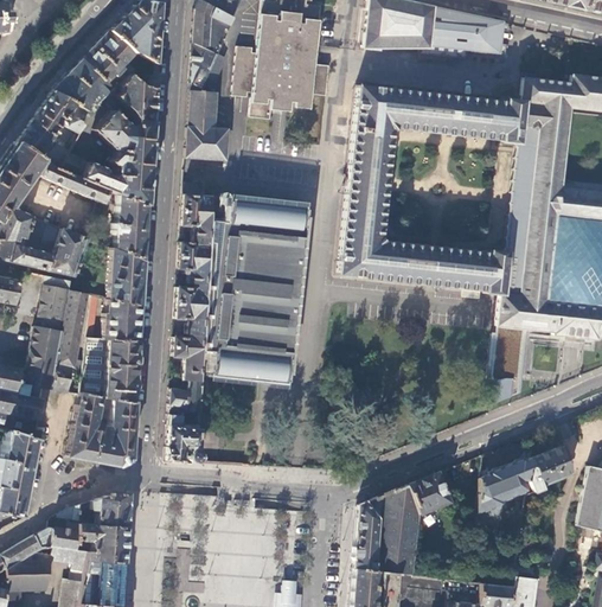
[(0,0),(0,49),(4,50),(4,46),(0,46),(0,32),(5,33),(6,34),(6,36),(8,36),(12,33),(13,32),(13,30),(10,30),(10,21),(8,20),(10,5),(12,5),(12,2),(8,2),(8,0),(5,0),(6,2),(0,2),(0,0)]
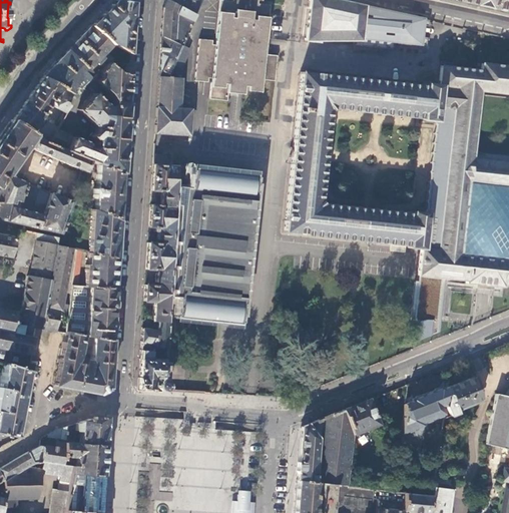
[(120,46),(133,54),(135,26),(136,3),(120,0),(119,0),(107,13),(95,26),(115,44),(116,43),(117,44),(120,40),(122,43),(120,46)]
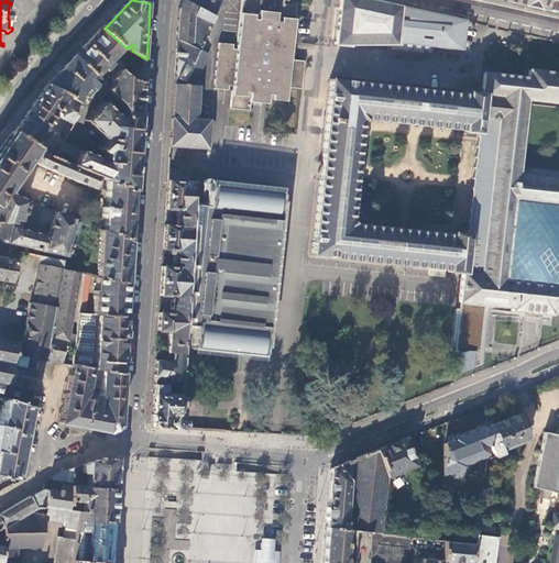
[(217,17),(223,0),(186,0),(187,1),(217,17)]
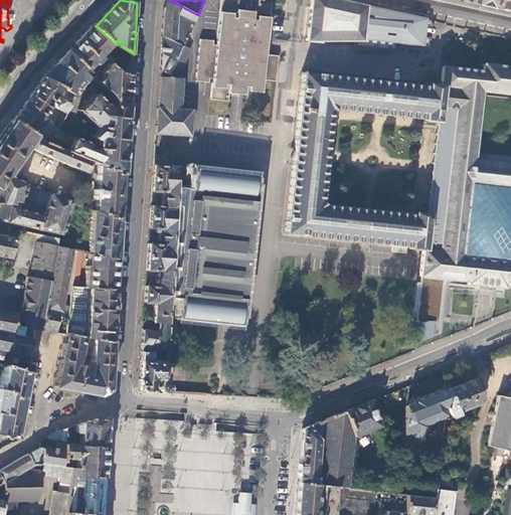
[(237,0),(238,1),(228,0),(224,0),(220,43),(218,43),(218,44),(216,44),(217,40),(216,39),(204,39),(199,80),(212,82),(212,78),(217,79),(215,87),(214,100),(232,102),(233,93),(236,93),(236,94),(248,94),(249,92),(250,88),(250,87),(253,87),(253,91),(253,92),(252,92),(252,91),(251,91),(251,93),(251,94),(265,95),(267,92),(266,90),(267,87),(268,80),(271,80),(272,81),(276,81),(277,80),(280,81),(283,55),(270,54),(274,17),(276,5),(263,3),(263,0),(265,0),(268,0),(267,0),(237,0)]
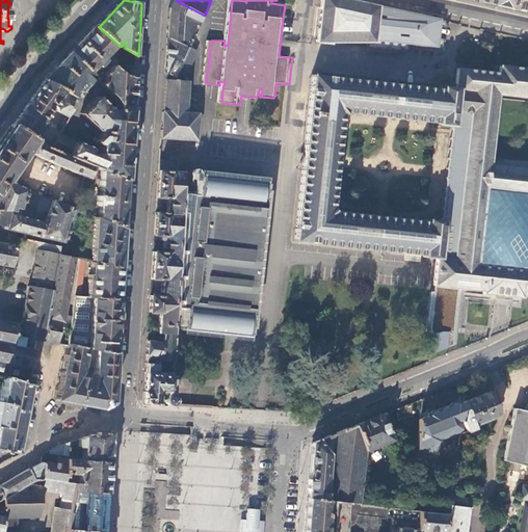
[(445,25),(448,26),(449,21),(384,5),(358,0),(324,0),(322,19),(319,44),(334,46),(335,43),(371,43),(371,46),(375,46),(375,48),(410,52),(412,45),(443,48),(443,47),(446,47),(446,40),(443,38),(445,25)]
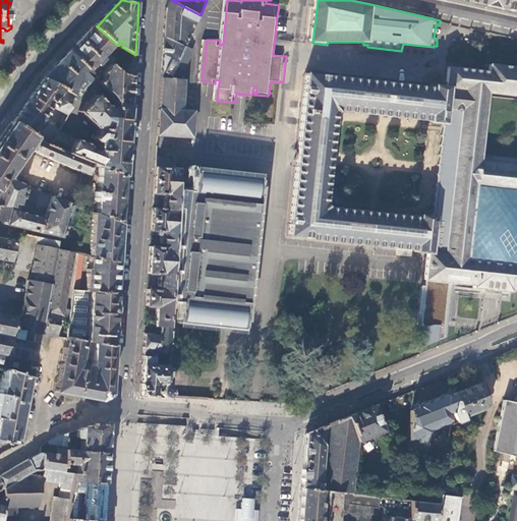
[(471,0),(471,2),(486,5),(504,9),(505,0),(471,0)]
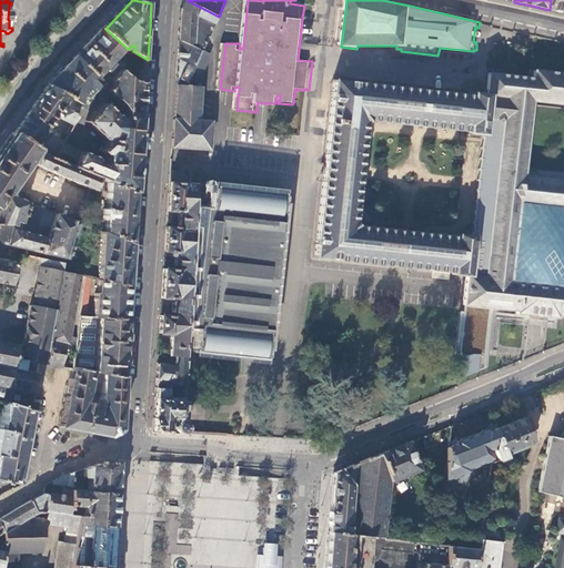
[(563,0),(551,0),(550,10),(563,13),(563,0)]
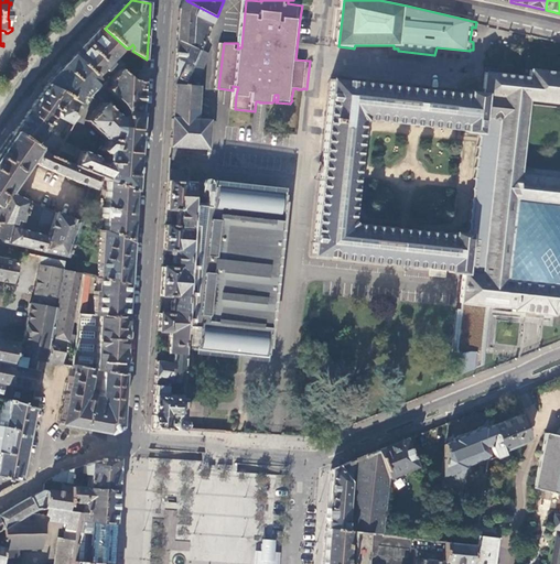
[(217,17),(187,1),(184,8),(181,41),(203,51),(203,50),(217,17)]
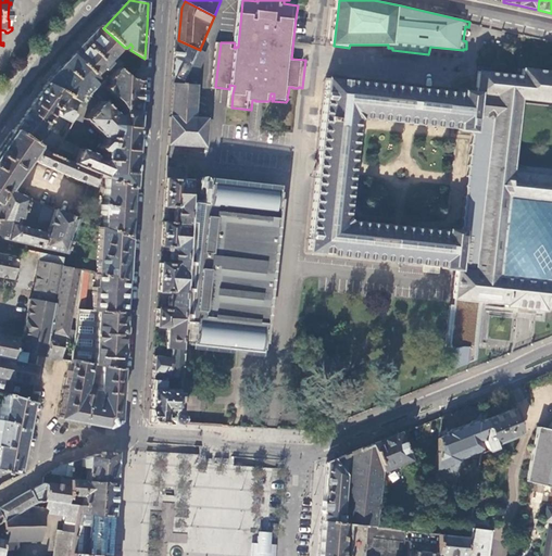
[(125,48),(103,28),(88,43),(76,57),(98,75),(105,67),(109,70),(115,63),(112,61),(125,48)]
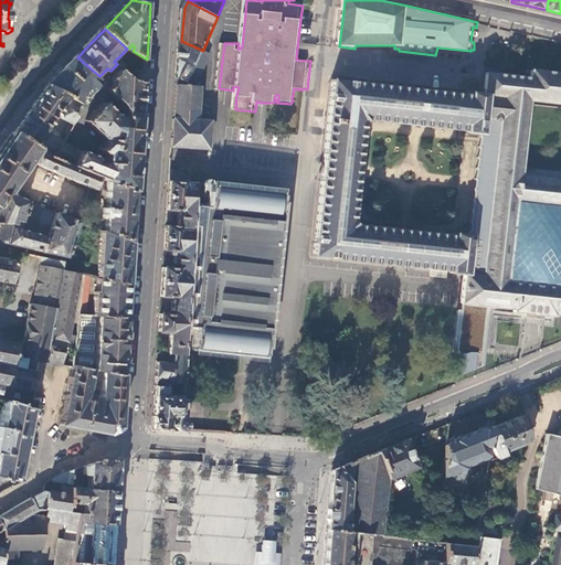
[(203,51),(181,41),(179,78),(180,78),(189,84),(203,51)]
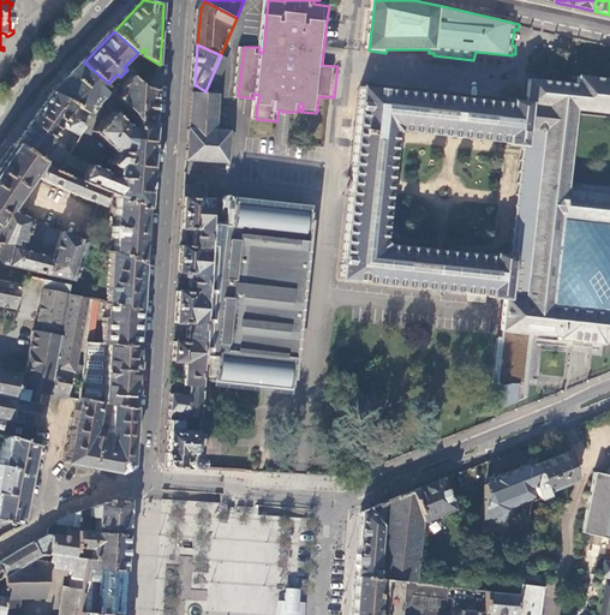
[(205,91),(196,85),(193,130),(192,130),(190,160),(229,162),(232,133),(220,132),(221,94),(216,94),(232,59),(221,54),(221,55),(205,91)]
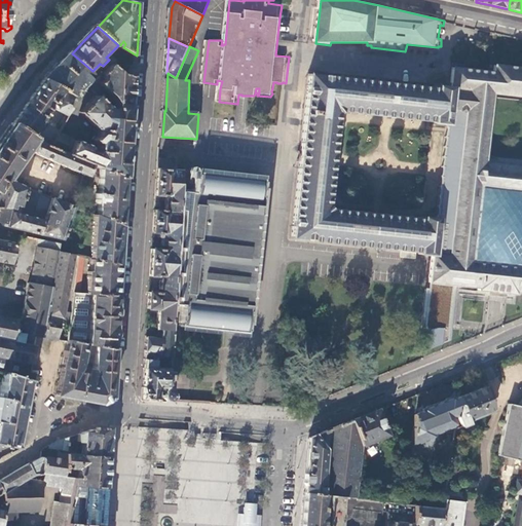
[(92,71),(72,53),(61,66),(48,79),(79,97),(86,89),(90,92),(91,90),(92,88),(89,85),(99,77),(92,71)]
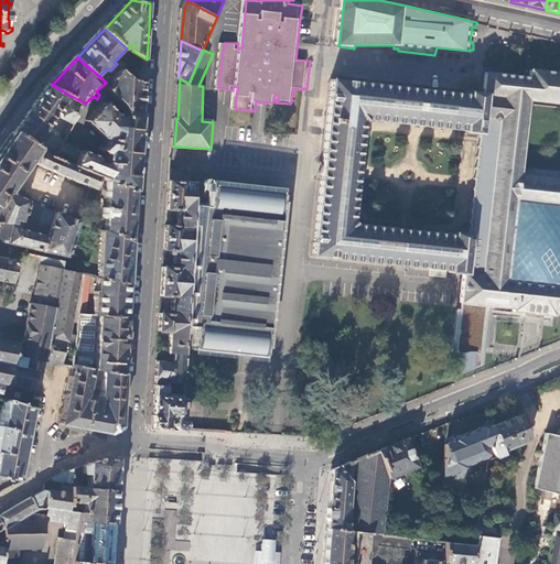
[(133,79),(144,82),(146,73),(129,67),(126,72),(133,79)]
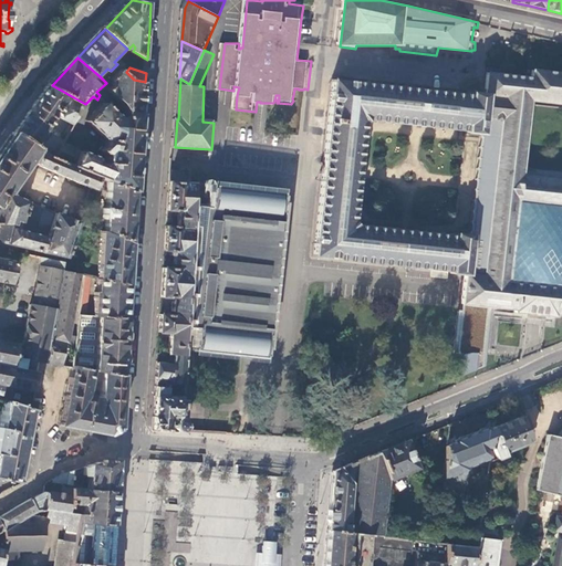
[(492,71),(490,71),(488,93),(485,134),(479,185),(472,236),(470,276),(467,308),(460,378),(489,366),(490,354),(495,307),(519,310),(518,313),(560,316),(561,314),(561,72),(536,69),(534,76),(492,71)]
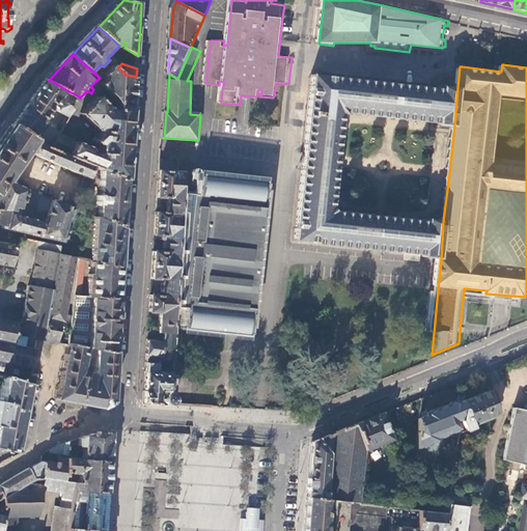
[(121,105),(134,108),(135,90),(136,77),(126,75),(118,67),(116,65),(109,73),(108,80),(104,84),(117,98),(121,105)]
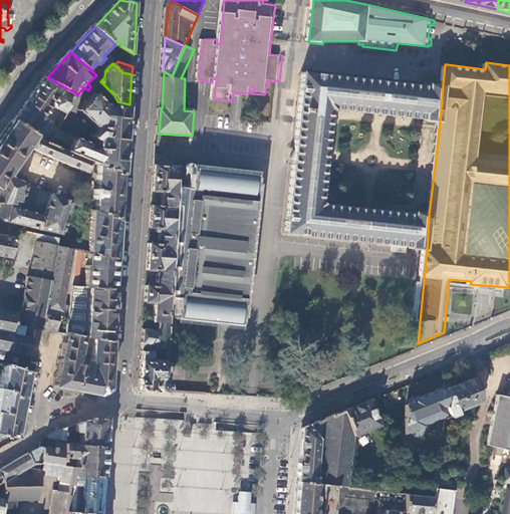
[(426,120),(440,121),(443,84),(430,82),(430,84),(304,70),(297,139),(295,139),(294,149),(293,158),(295,158),(287,233),(412,247),(412,248),(427,251),(429,214),(416,212),(416,214),(324,204),(334,108),(426,118),(426,120)]
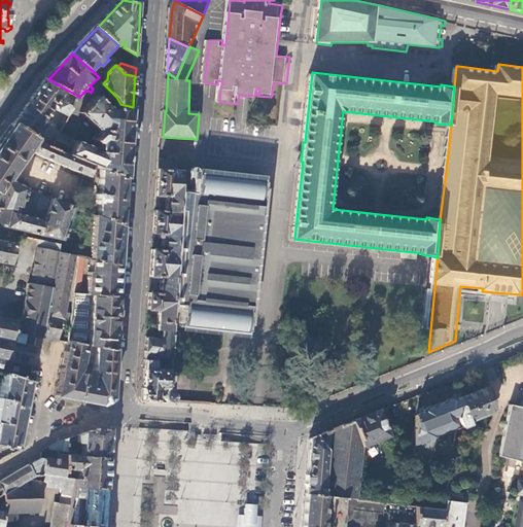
[(75,109),(72,106),(72,104),(79,97),(48,79),(46,81),(32,101),(16,124),(40,140),(43,141),(42,143),(55,148),(62,134),(75,109)]
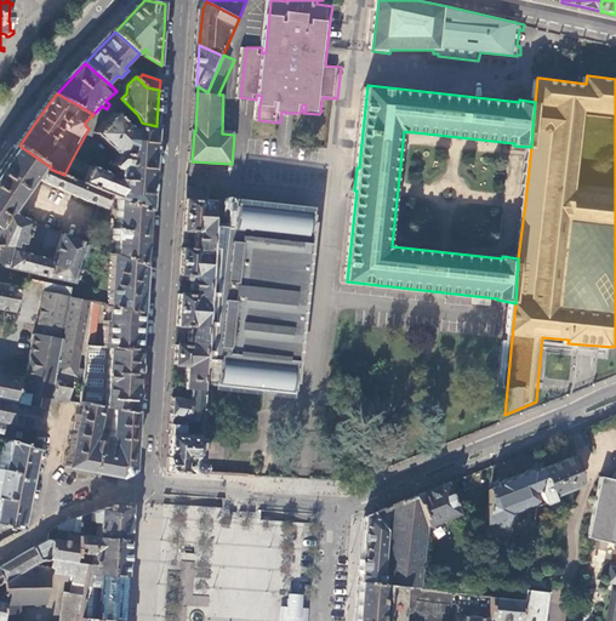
[(124,198),(152,209),(154,163),(157,126),(142,123),(141,125),(141,129),(133,129),(118,113),(98,134),(120,153),(119,163),(117,165),(119,169),(123,167),(121,178),(118,180),(112,177),(110,172),(73,158),(64,175),(114,194),(124,198)]
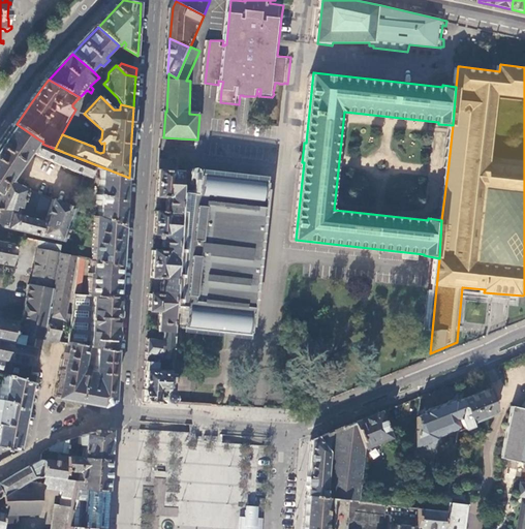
[(40,141),(17,124),(0,147),(0,160),(19,173),(22,167),(37,145),(40,141)]
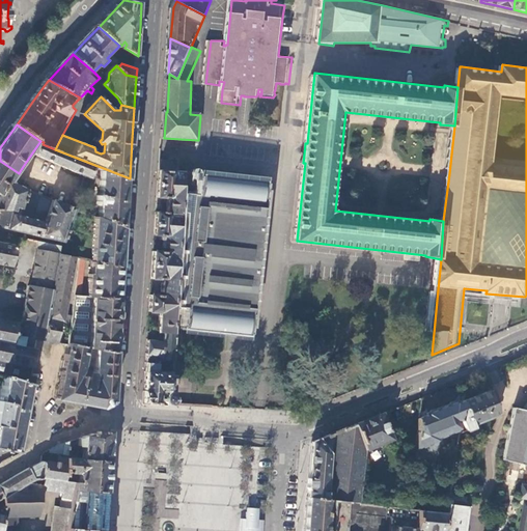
[(40,141),(37,145),(40,148),(38,154),(92,177),(98,166),(55,149),(43,144),(44,142),(40,141)]
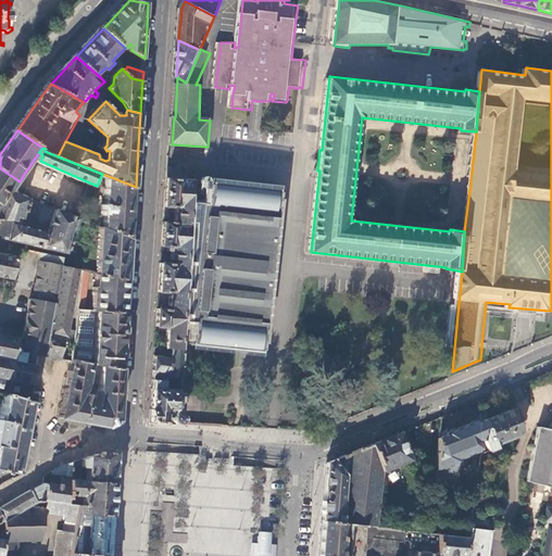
[(171,177),(189,179),(190,169),(172,167),(171,177)]
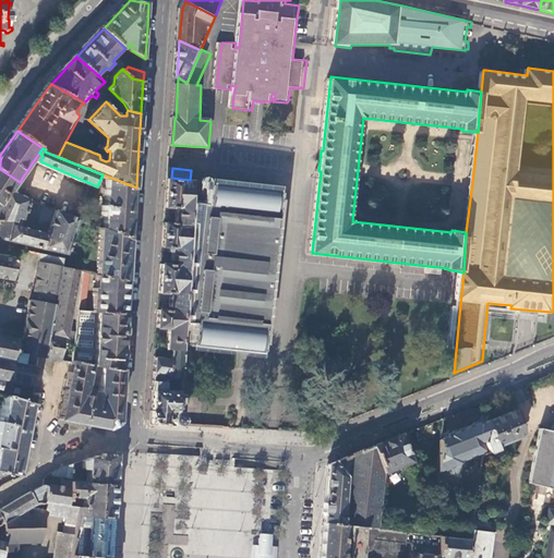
[(20,182),(0,169),(0,204),(9,190),(12,192),(13,191),(20,182)]
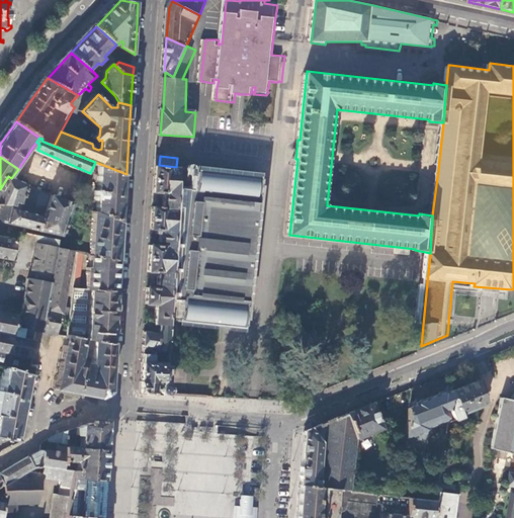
[(98,213),(123,223),(125,194),(126,174),(103,165),(101,191),(99,191),(98,199),(100,199),(98,213)]
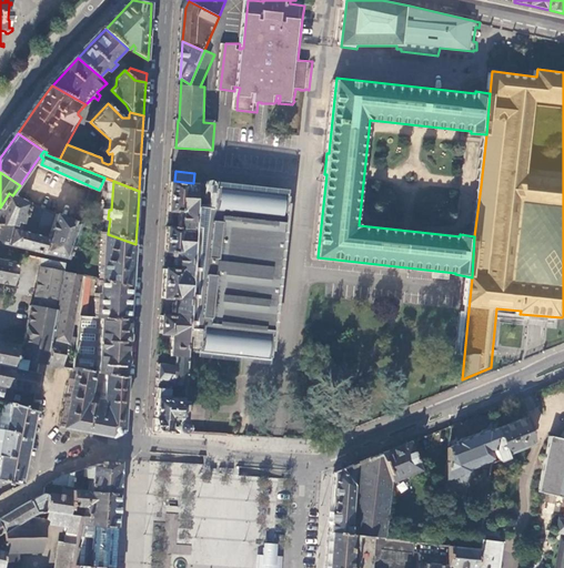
[(193,183),(174,181),(172,212),(183,212),(182,227),(197,229),(198,206),(200,183),(193,183)]
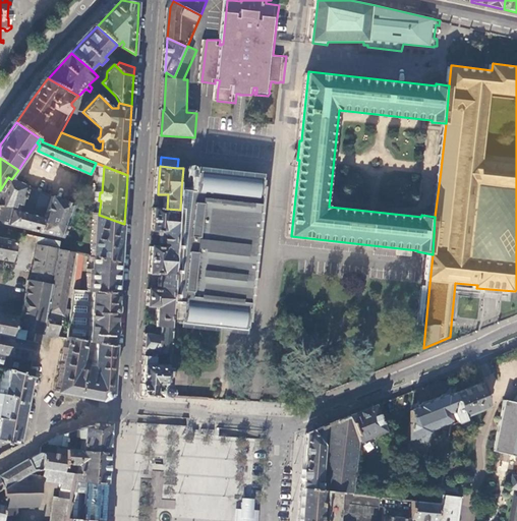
[(249,330),(266,177),(198,171),(197,191),(191,190),(191,188),(182,187),(182,189),(181,189),(180,210),(177,248),(175,289),(174,301),(174,303),(184,304),(182,324),(190,325),(207,326),(227,328),(233,329),(249,330)]
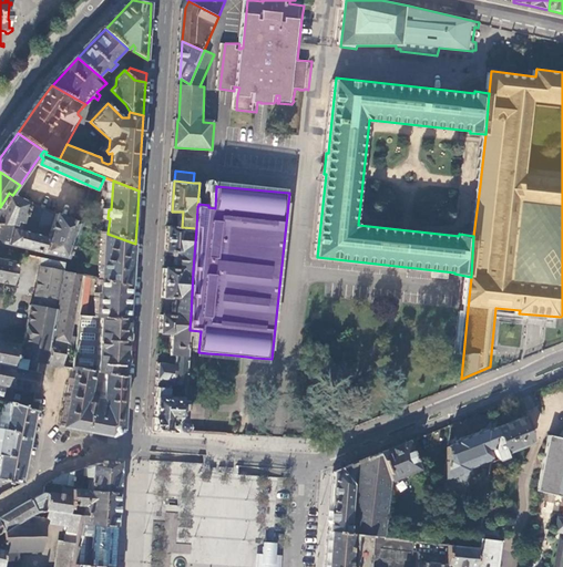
[(82,223),(13,194),(12,195),(9,193),(0,207),(0,224),(4,224),(13,224),(11,240),(10,244),(70,258),(82,223)]
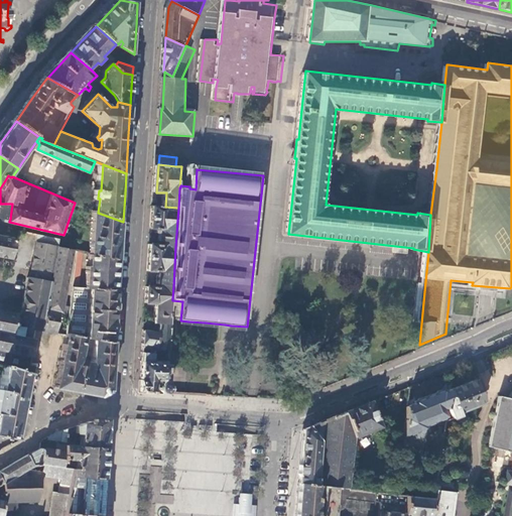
[(12,204),(4,204),(2,218),(10,219),(12,204)]
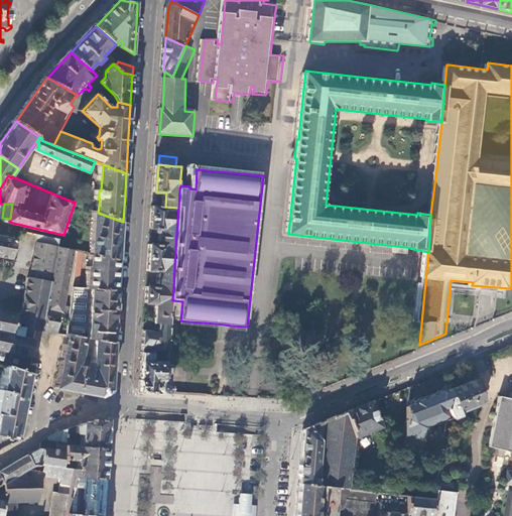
[(178,208),(165,207),(155,207),(154,227),(153,229),(159,230),(158,234),(162,234),(162,241),(169,242),(169,246),(175,246),(178,208)]
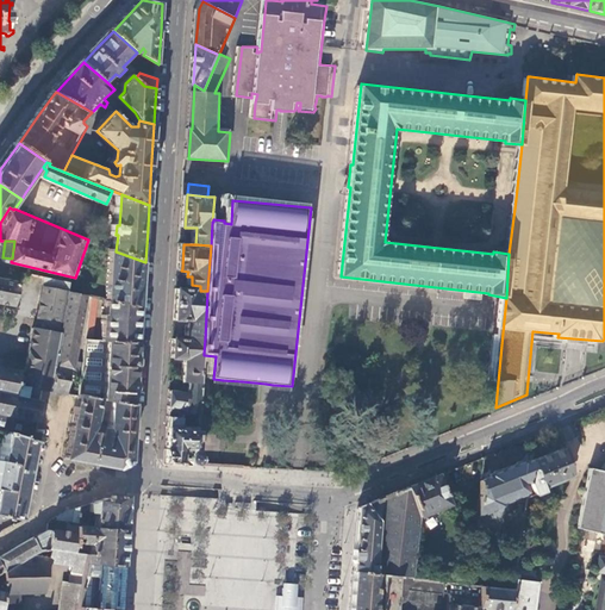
[(110,299),(142,306),(144,282),(145,262),(116,251),(113,250),(110,299)]
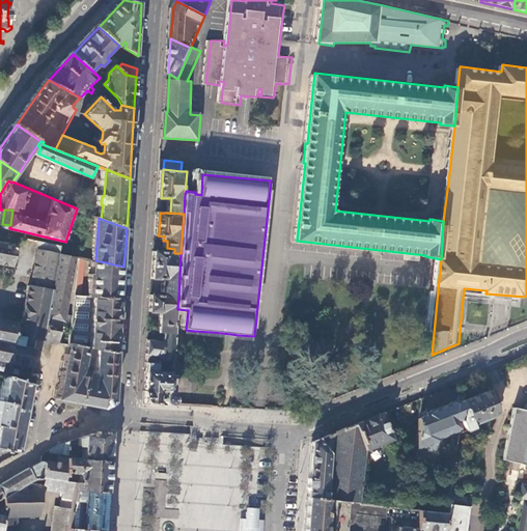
[(8,235),(0,234),(0,261),(16,266),(21,236),(8,235)]
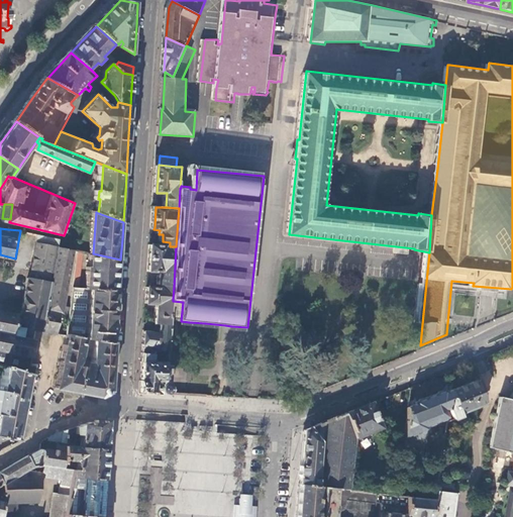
[(54,282),(62,247),(62,239),(41,235),(33,279),(54,282)]
